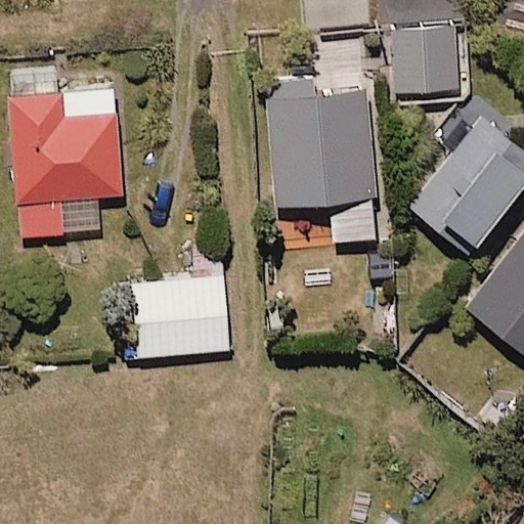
[(459,89),(457,28),(397,29),(398,91),(459,89)]
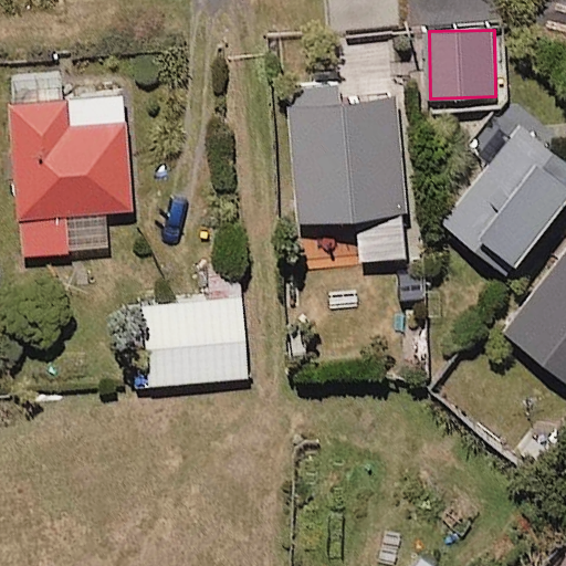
[(407,259),(404,102),(345,104),(344,83),(297,84),(301,221),(363,220),(364,260),(407,259)]
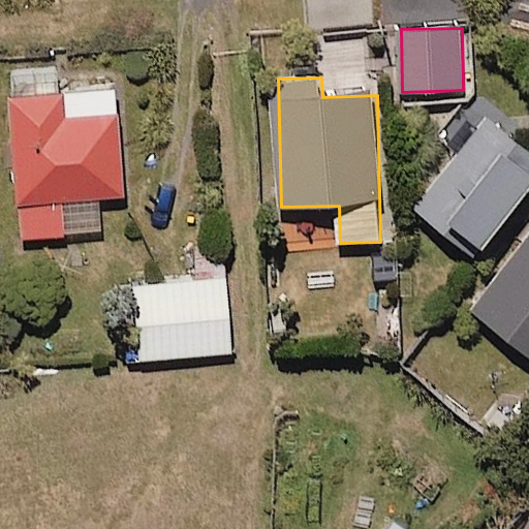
[(126,195),(118,81),(12,88),(24,238),(102,232),(100,197),(126,195)]
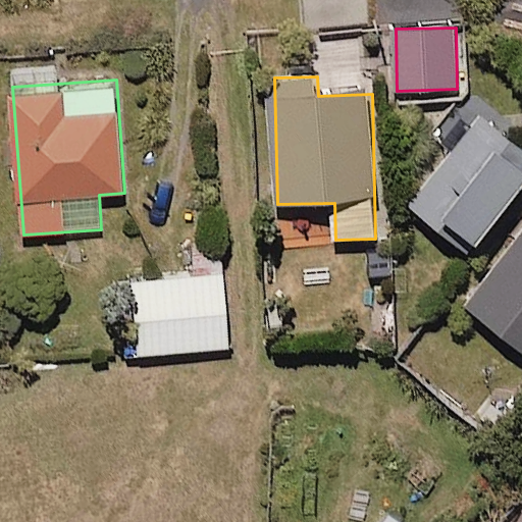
[(521,138),(474,100),(462,114),(442,139),(456,150),(412,205),(472,253),(521,191),(521,138)]
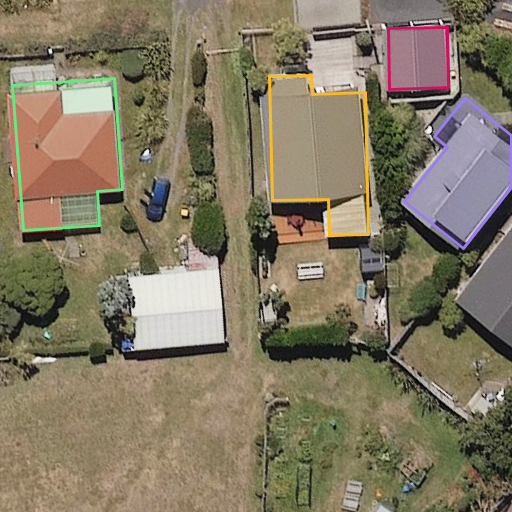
[(511,236),(461,302),(511,341),(511,236)]
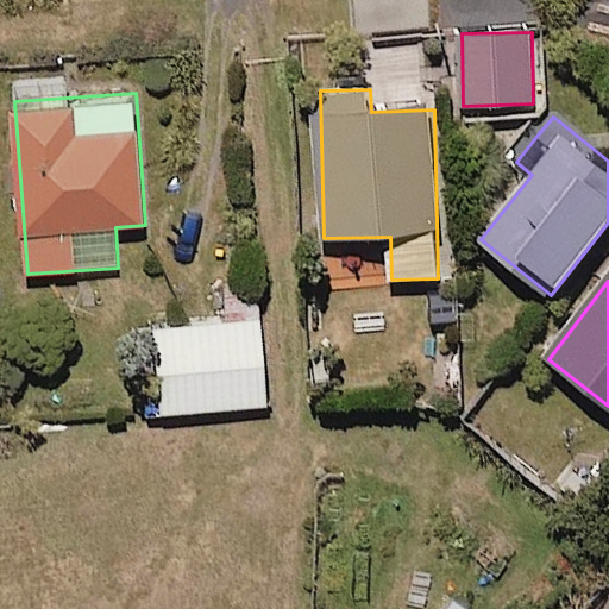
[(269,407),(263,320),(157,328),(163,414),(269,407)]
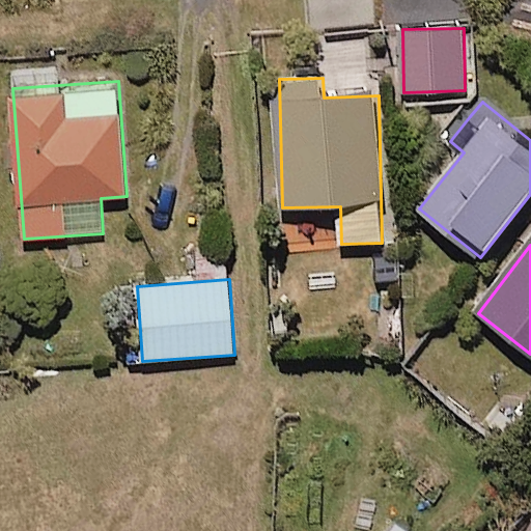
All buildings are outlined.
